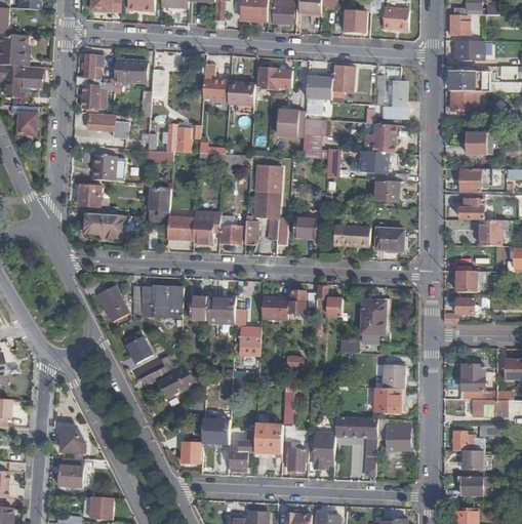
[(17,0),(17,8),(36,9),(36,1),(38,1),(38,0),(17,0)]
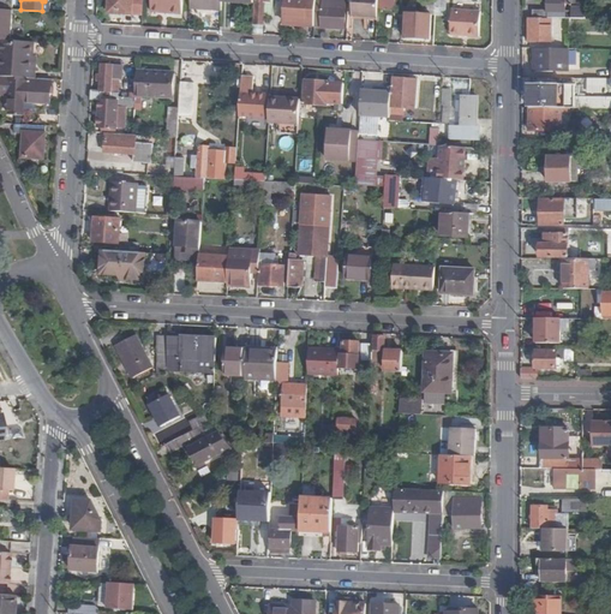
[(129,13),(129,0),(106,0),(106,12),(129,13)]
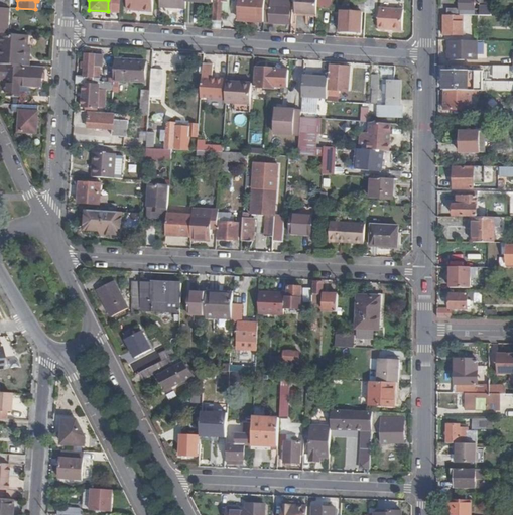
[(128,0),(127,8),(150,10),(151,0),(128,0)]
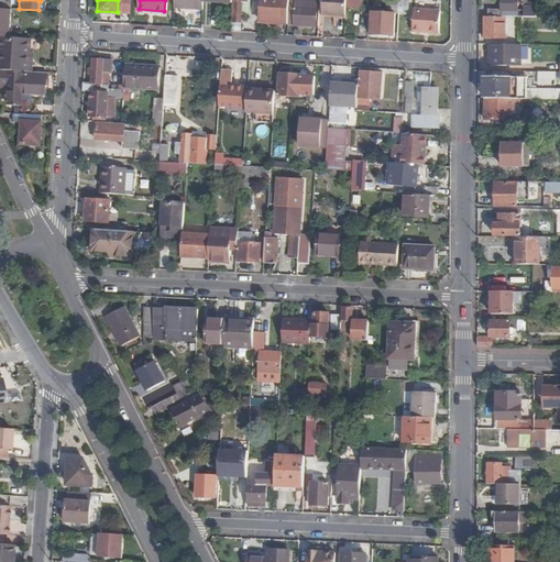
[(172,0),(172,7),(200,9),(200,0),(172,0)]
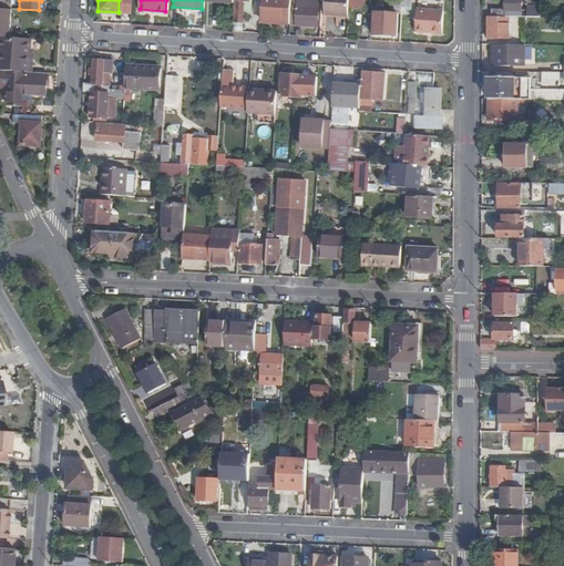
[(233,0),(233,21),(241,21),(242,0),(233,0)]
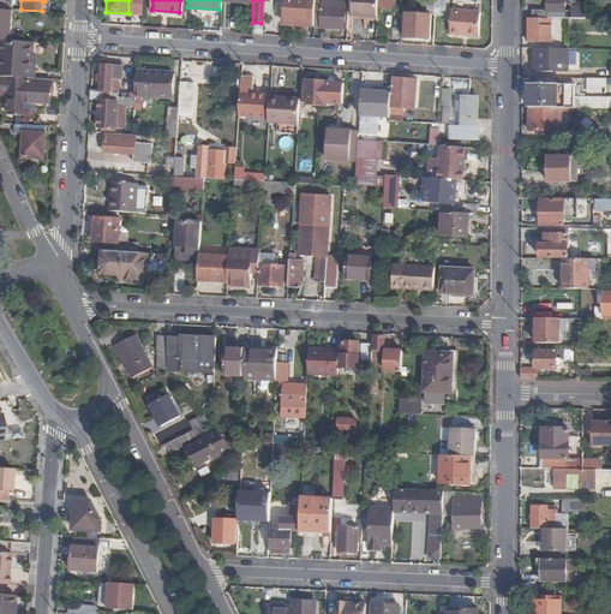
[(281,0),(281,6),(286,6),(285,23),(311,25),(312,0),(281,0)]
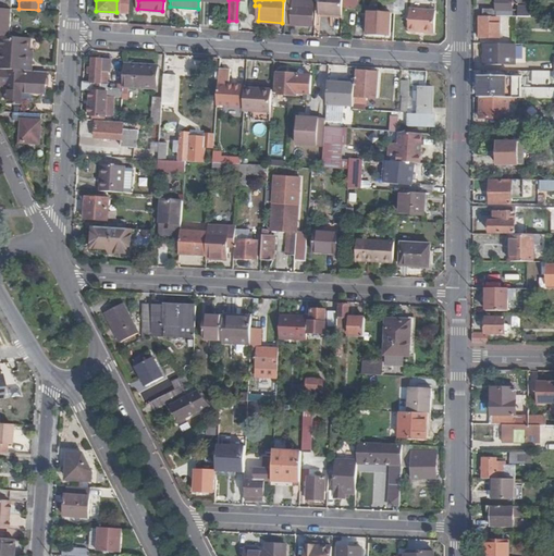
[(283,0),(282,23),(308,24),(309,0),(283,0)]
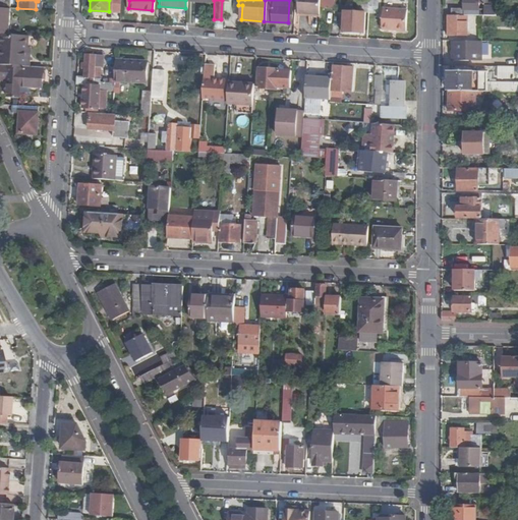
[(296,0),(296,11),(318,13),(318,7),(318,0),(296,0)]
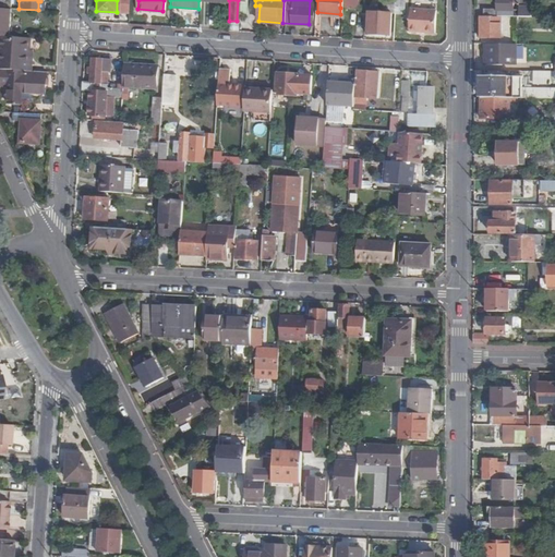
[(393,0),(393,7),(391,13),(402,13),(402,11),(401,11),(402,0),(393,0)]
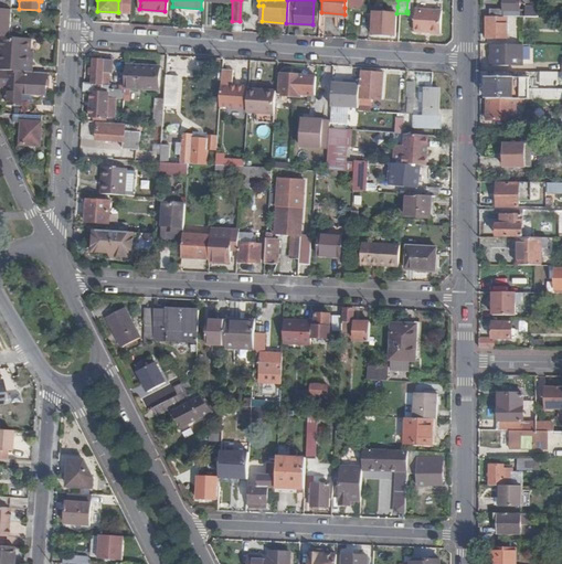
[(488,16),(504,16),(520,17),(520,9),(517,9),(517,3),(522,3),(522,0),(500,0),(500,8),(488,8),(488,16)]
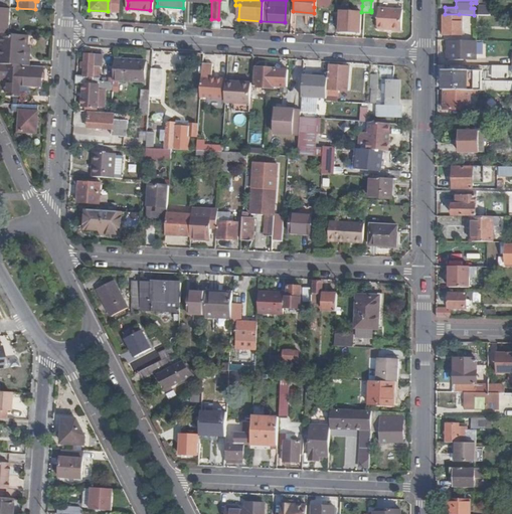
[(488,14),(488,4),(476,4),(476,14),(488,14)]
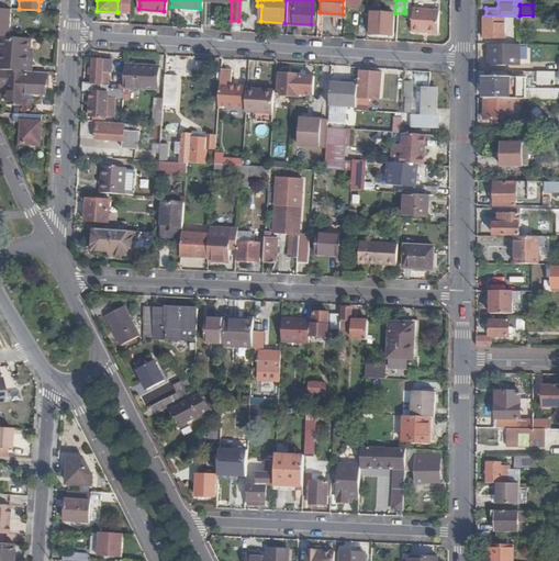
[(389,31),(393,31),(394,13),(395,7),(384,7),(383,12),(377,12),(370,11),(368,33),(389,34),(389,31)]
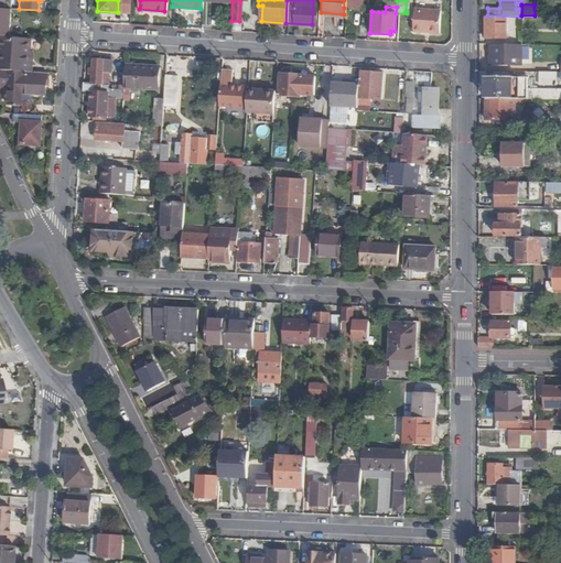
[(438,31),(439,9),(413,8),(412,29),(438,31)]
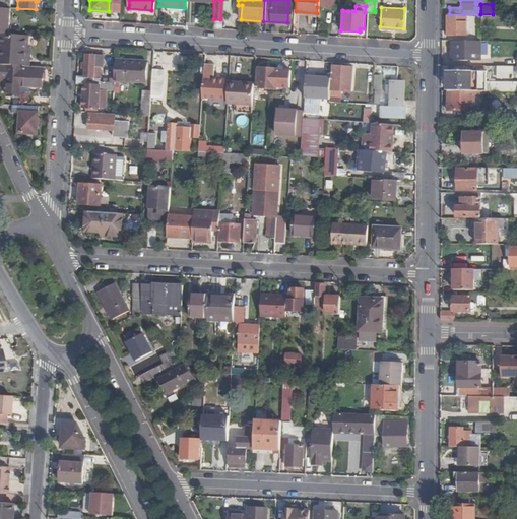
[(449,14),(445,14),(445,34),(463,35),(463,14),(449,14)]
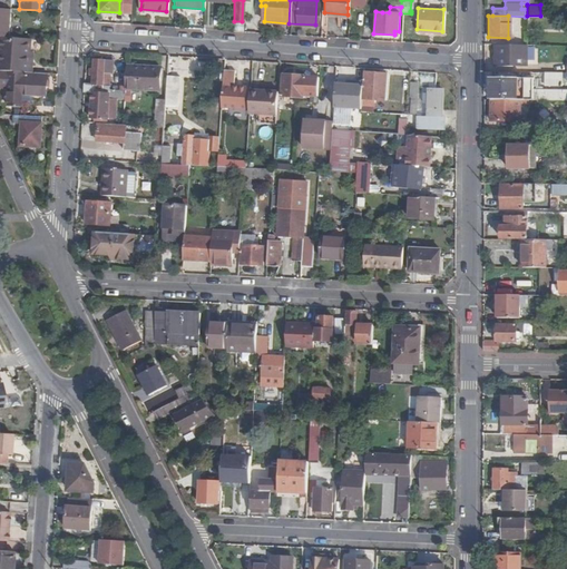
[(0,70),(10,71),(12,37),(5,36),(0,36),(0,70)]
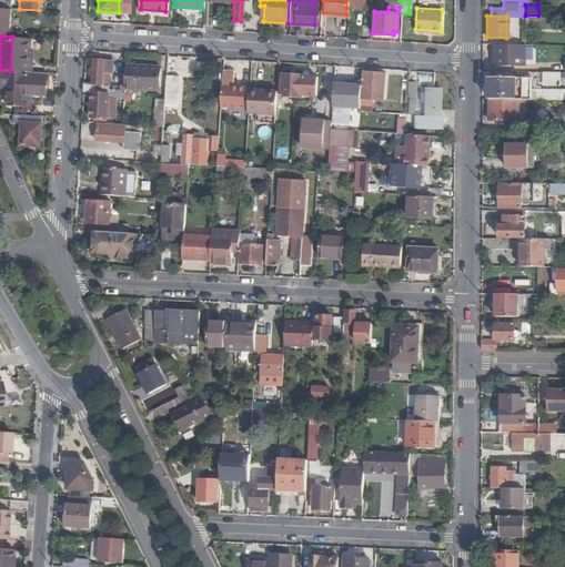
[(27,51),(28,38),(12,37),(10,71),(21,71),(28,72),(28,63),(26,63),(27,51)]
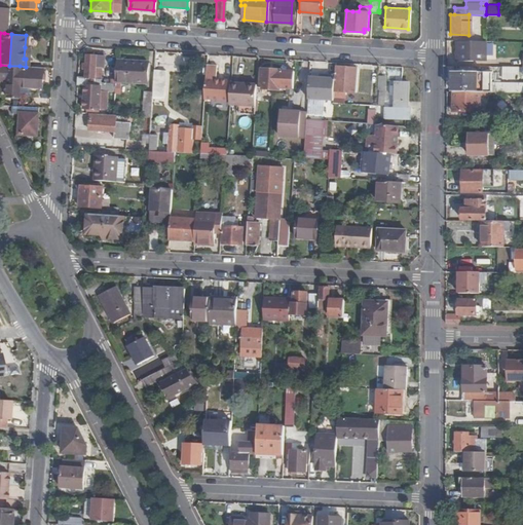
[(485,40),(456,40),(456,60),(474,60),(474,58),(485,58),(485,40)]
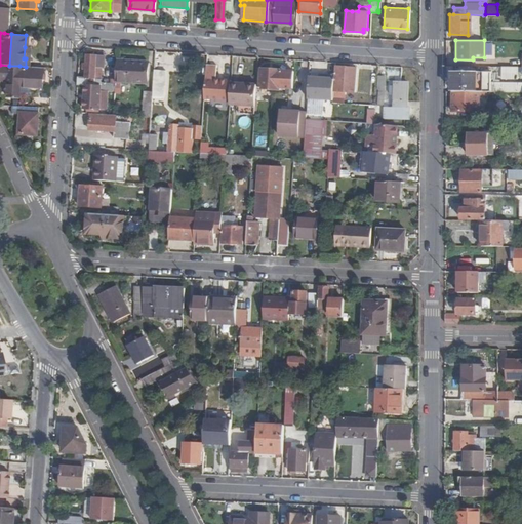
[(83,69),(83,76),(98,78),(99,67),(93,67),(94,54),(84,54),(84,63),(83,69)]
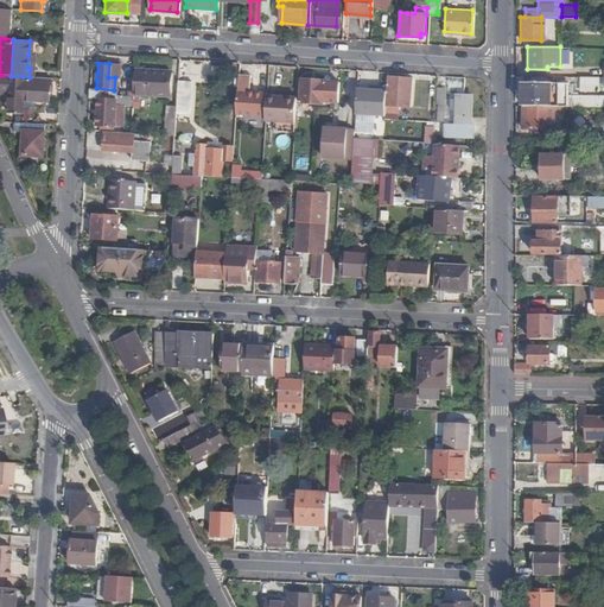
[(170,71),(133,69),(132,90),(132,93),(167,95),(170,71)]
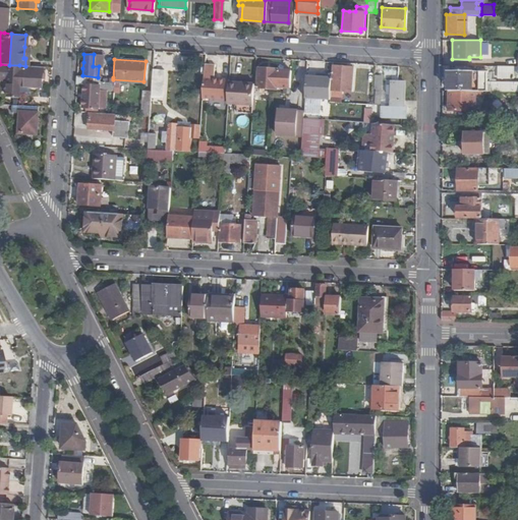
[(4,97),(16,98),(19,65),(9,65),(0,64),(0,79),(5,80),(4,97)]
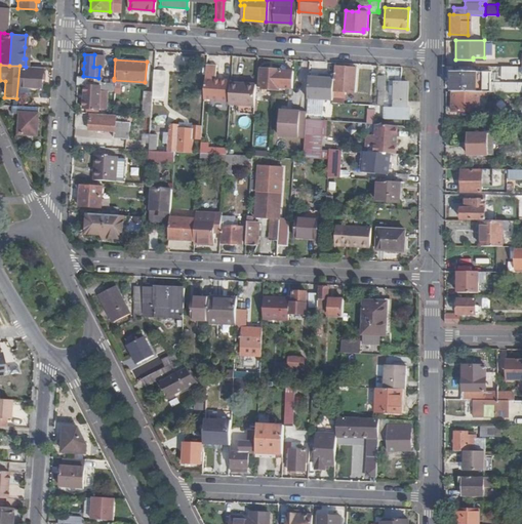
[(162,66),(153,65),(152,90),(159,91),(162,66)]
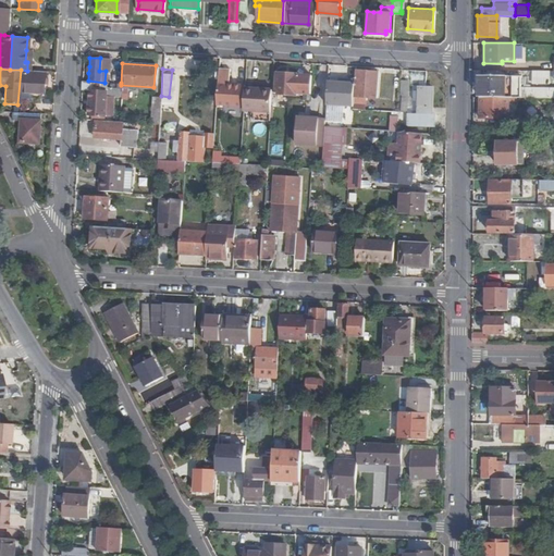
[(243,106),(244,87),(244,86),(228,85),(229,69),(218,69),(214,104),(243,106)]
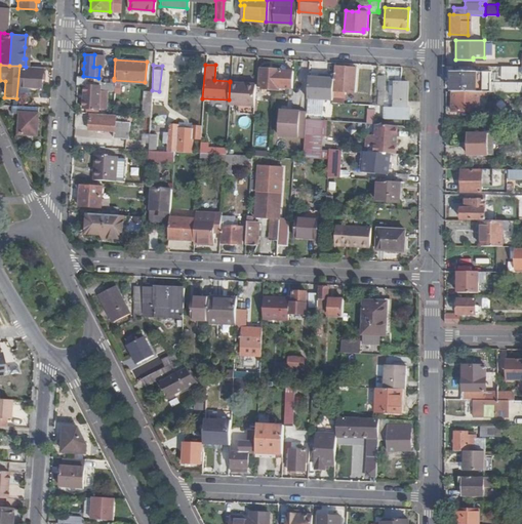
[(38,87),(39,68),(26,67),(19,66),(16,98),(18,98),(19,86),(38,87)]
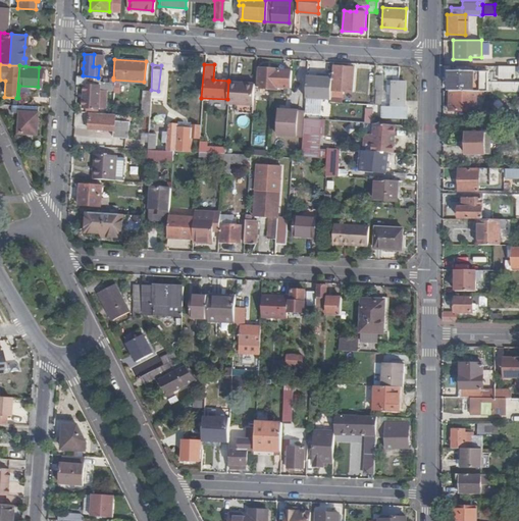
[(511,65),(498,65),(498,76),(511,76),(511,65)]
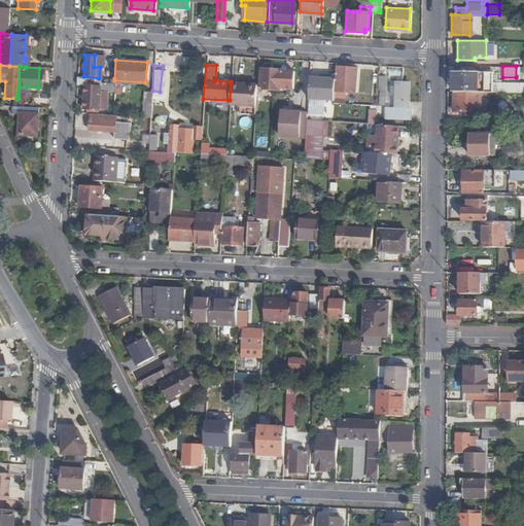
[(352,92),(354,68),(337,67),(335,79),(334,91),(352,92)]
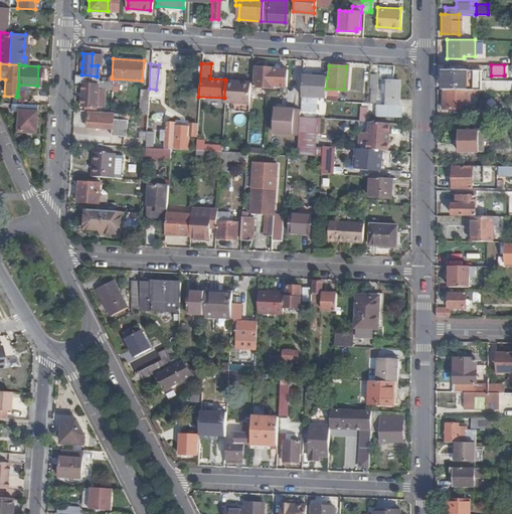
[(285,87),(285,69),(254,67),(253,86),(285,87)]
